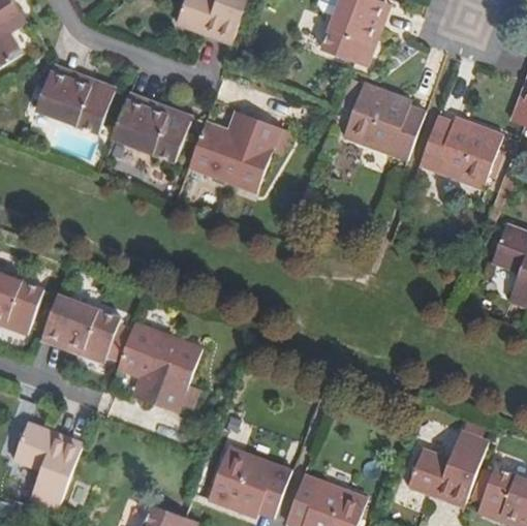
[(0,0),(0,65),(21,52),(7,30),(1,20),(20,8),(13,0),(0,0)]
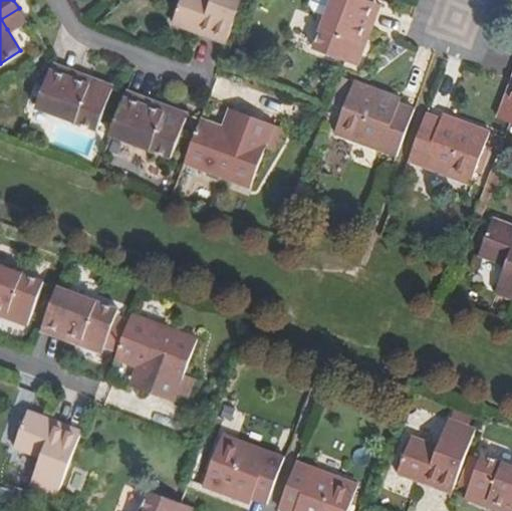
[(226,39),(240,0),(180,0),(172,22),(197,32),(199,29),(226,39)]
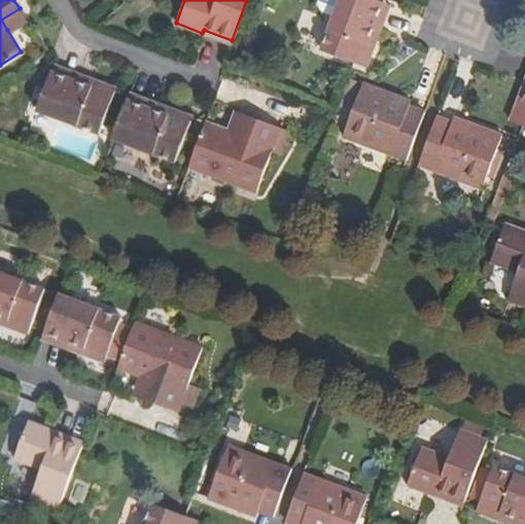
[(334,14),(339,0),(318,0),(318,6),(324,10),(334,14)]
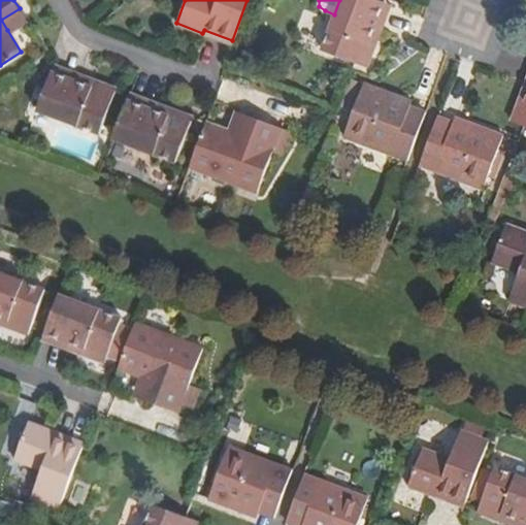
[(367,41),(383,1),(380,0),(339,0),(334,14),(322,50),(354,62),(365,66),(373,43),(367,41)]
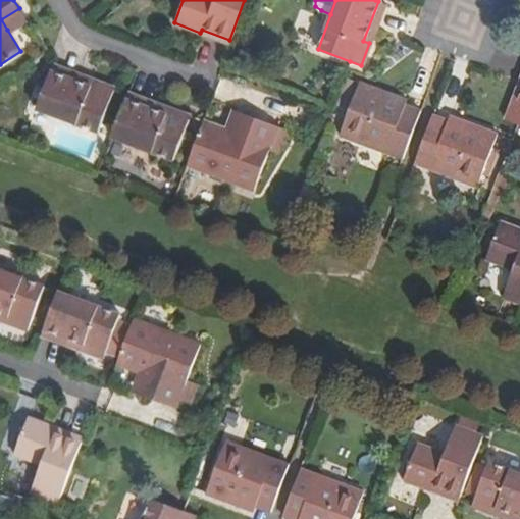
[(88,85),(49,70),(36,108),(96,131),(113,87),(90,79),(88,85)]
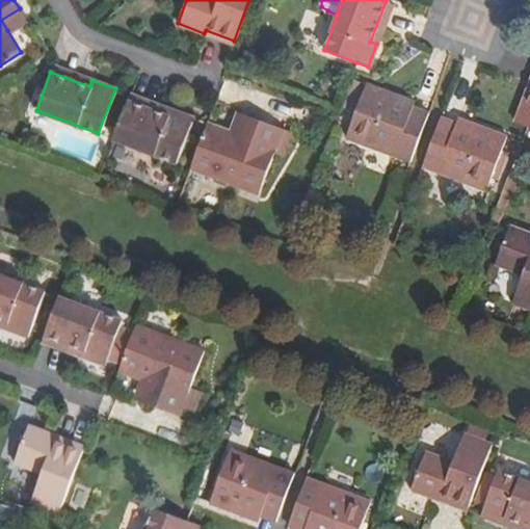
[(400,96),(365,83),(344,137),(408,162),(427,112),(412,106),(398,101),(400,96)]
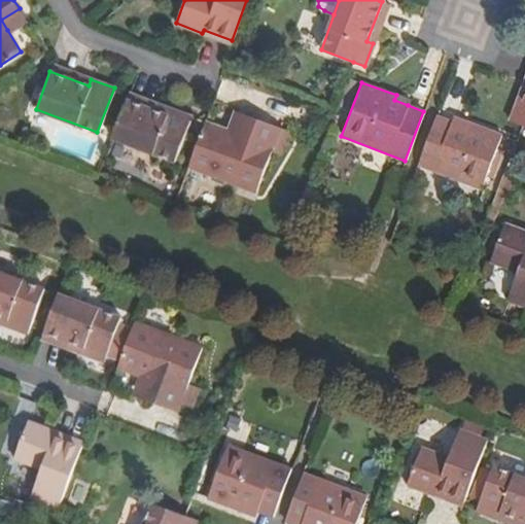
[(511,119),(522,124),(524,125),(524,98),(524,99),(518,98),(511,119)]
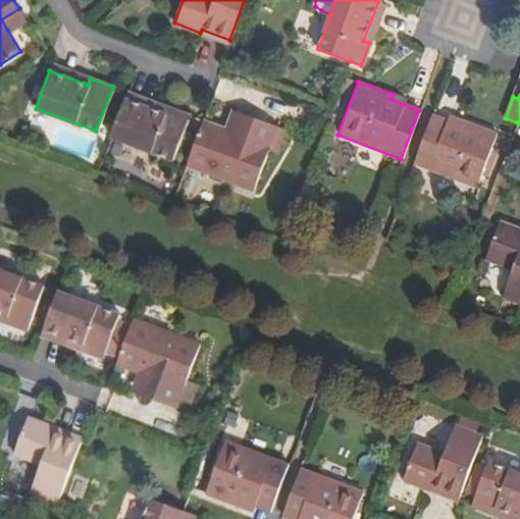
[(124,99),(110,136),(172,159),(189,115),(166,107),(163,113),(124,99)]
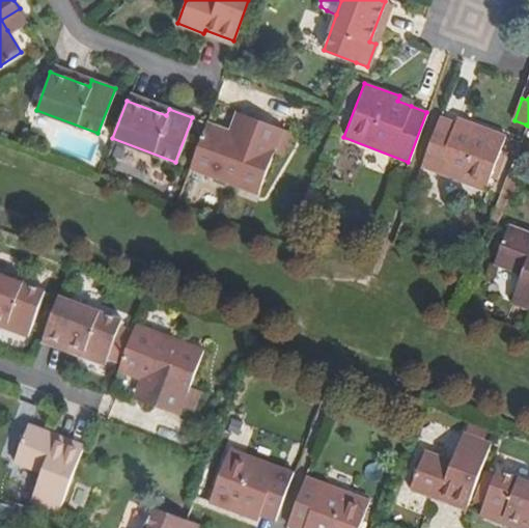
[(440,116),(421,167),(484,191),(505,136),(470,122),(468,128),(454,122),(440,116)]
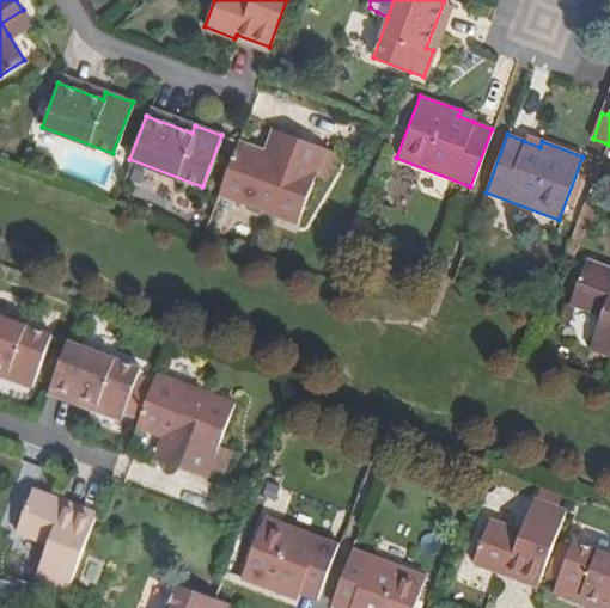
[(237,141),(218,194),(298,223),(325,149),(286,135),(278,157),(237,141)]
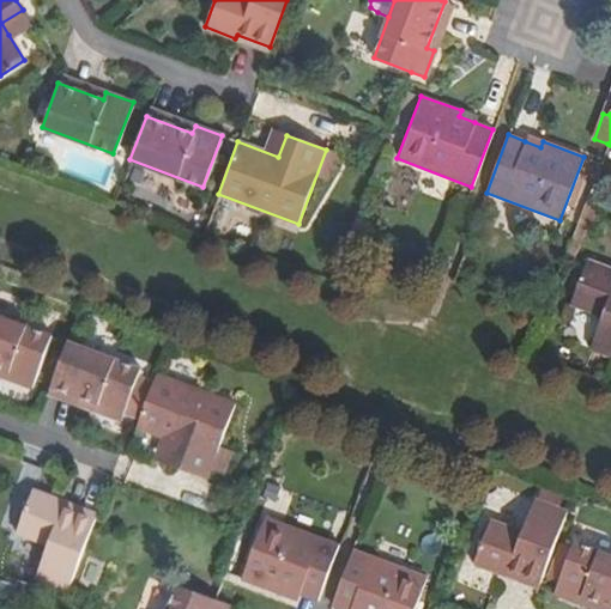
[(610,355),(610,268),(586,260),(570,302),(600,312),(587,347),(610,355)]
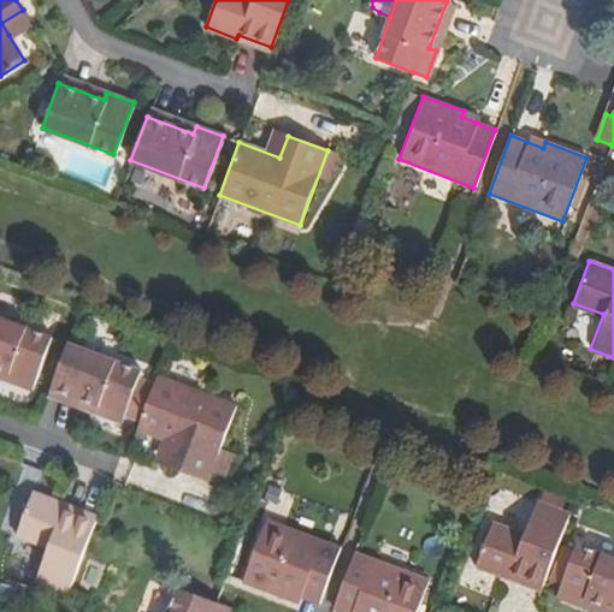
[(0,368),(6,370),(4,376),(31,387),(49,336),(0,316),(0,368)]
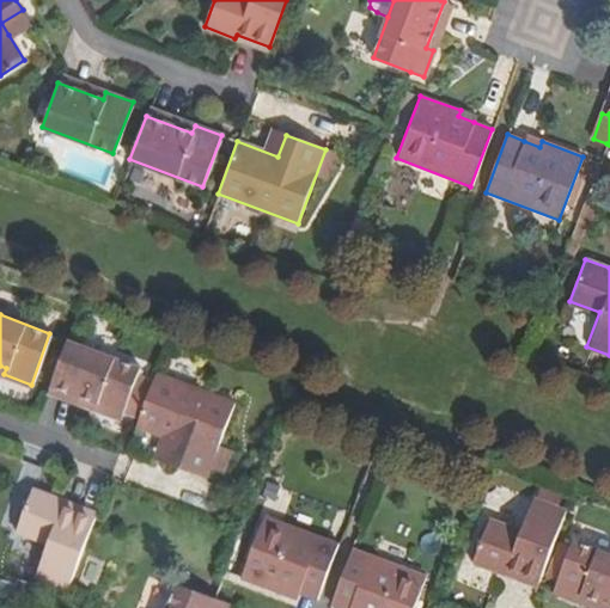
[(139,367),(66,339),(49,385),(96,401),(93,407),(121,418),(139,367)]
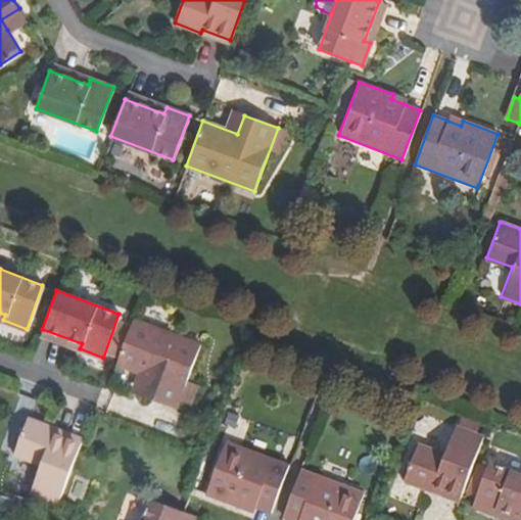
[(200,344),(132,319),(115,363),(139,371),(149,375),(142,395),(177,408),(200,344)]
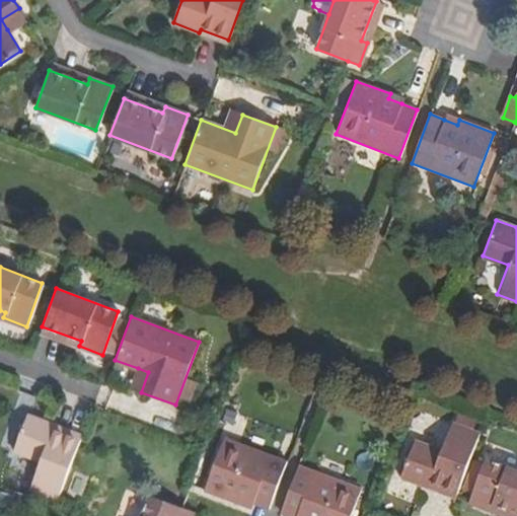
[(57,498),(80,436),(51,425),(52,422),(26,412),(13,447),(39,457),(27,487),(29,488),(57,498)]
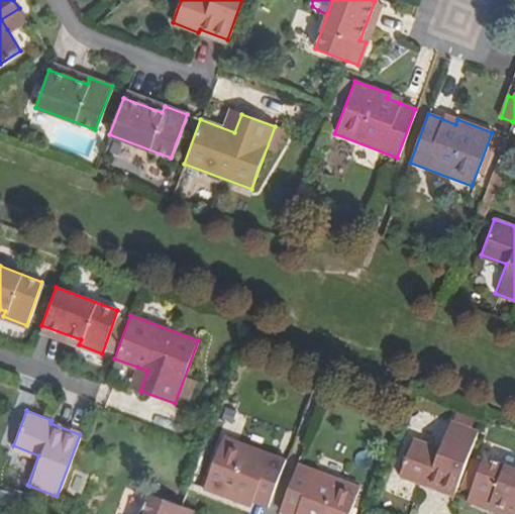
[(425,481),(453,492),(477,430),(449,420),(437,449),(411,439),(398,475),(424,484),(425,481)]
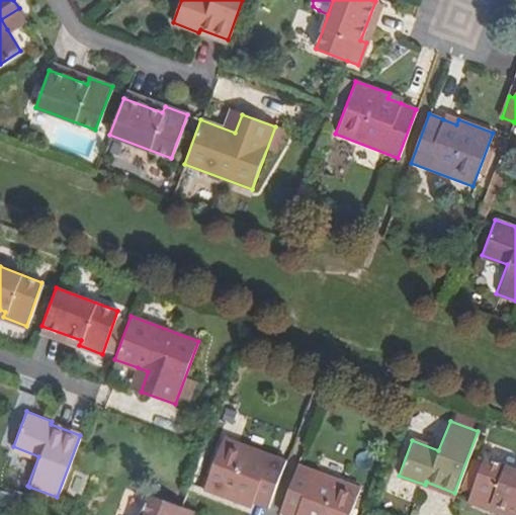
[(223,435),(203,488),(237,501),(239,495),(252,500),(267,505),(285,458),(223,435)]
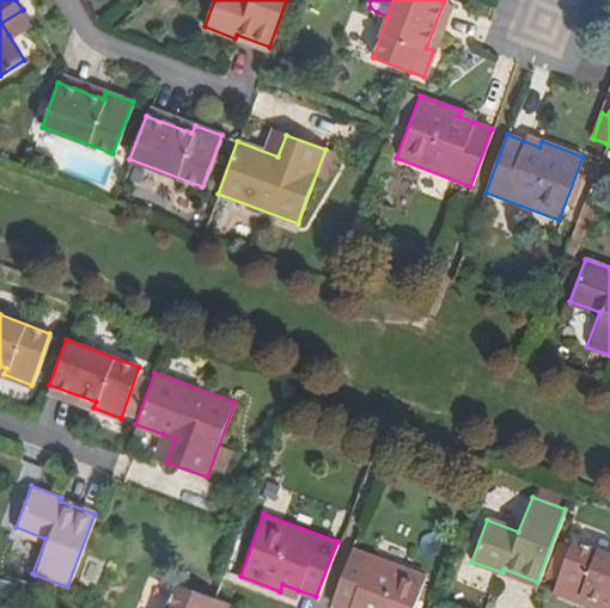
[(581,594),(609,603),(609,553),(572,539),(551,590),(580,600),(581,594)]
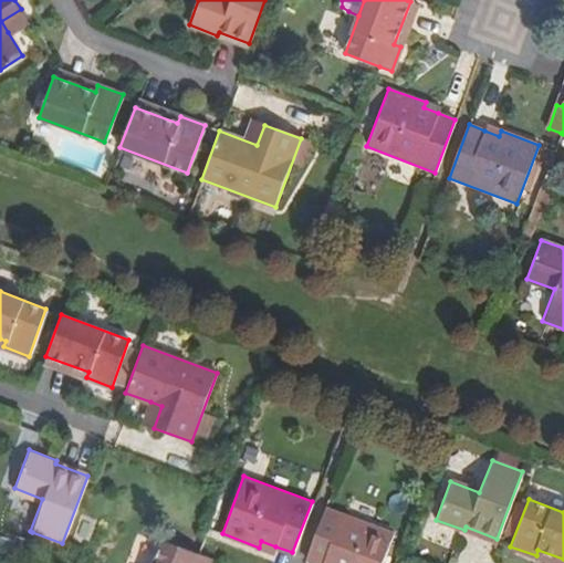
[(380,562),(394,531),(325,506),(306,558),(320,562),(380,562)]
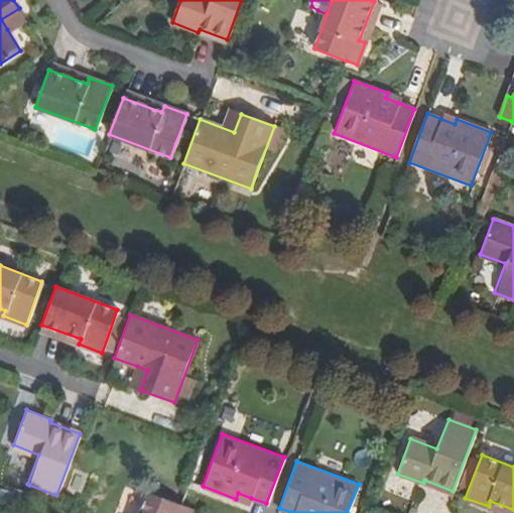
[(188,512),(191,507),(178,503),(148,491),(140,512),(188,512)]
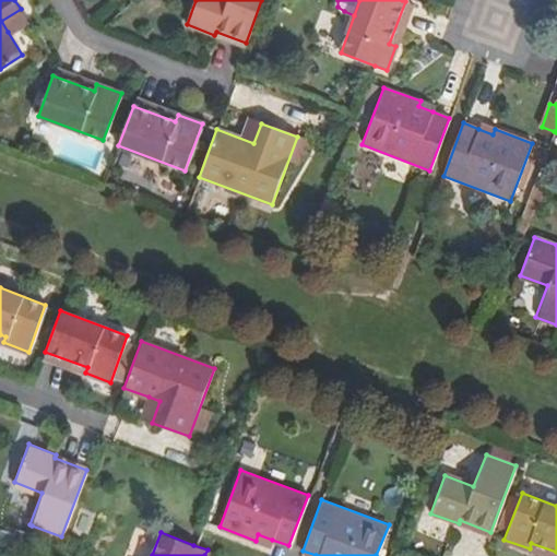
All buildings are outlined.
